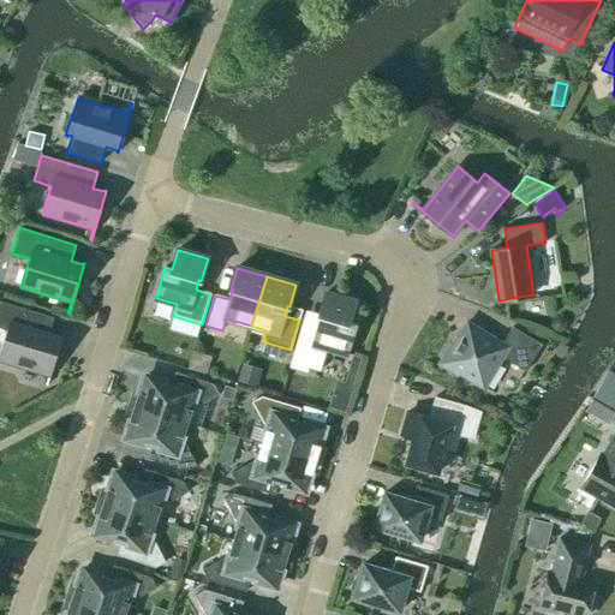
[(356,303),(326,293),(318,315),(321,316),(318,326),(303,321),(290,368),(306,372),(309,368),(320,371),(327,348),(347,354),(357,324),(350,322),(356,303)]
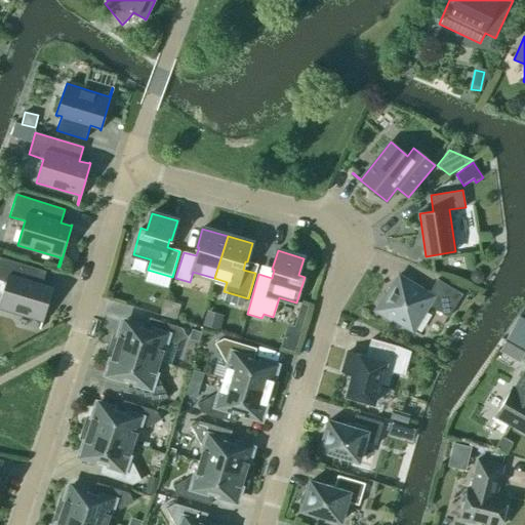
[(46,271),(0,256),(0,281),(6,283),(0,303),(0,307),(42,319),(39,329),(41,329),(53,287),(52,286),(51,287),(42,285),(46,271)]
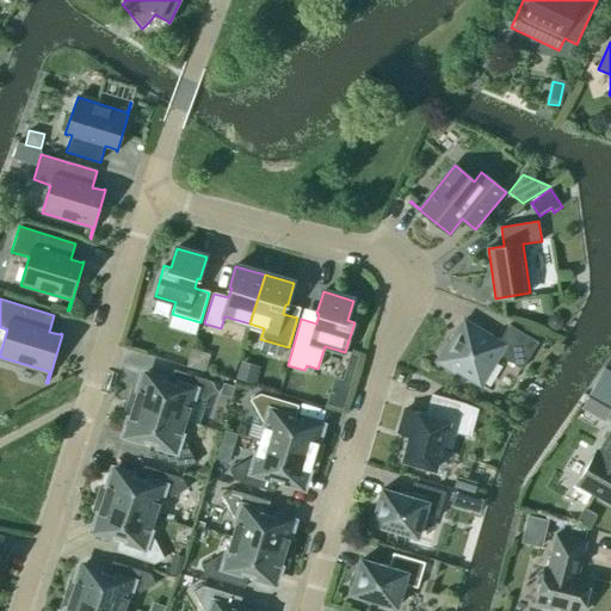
[(522,369),(538,343),(510,325),(500,341),(464,320),(450,345),(448,344),(436,362),(455,374),(456,371),(481,386),(499,356),(522,369)]
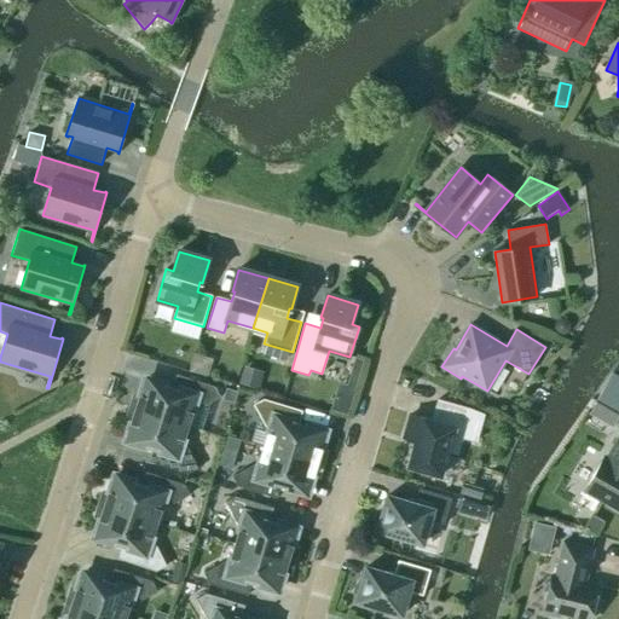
[(356,358),(351,372),(359,375),(364,360),(356,358)]
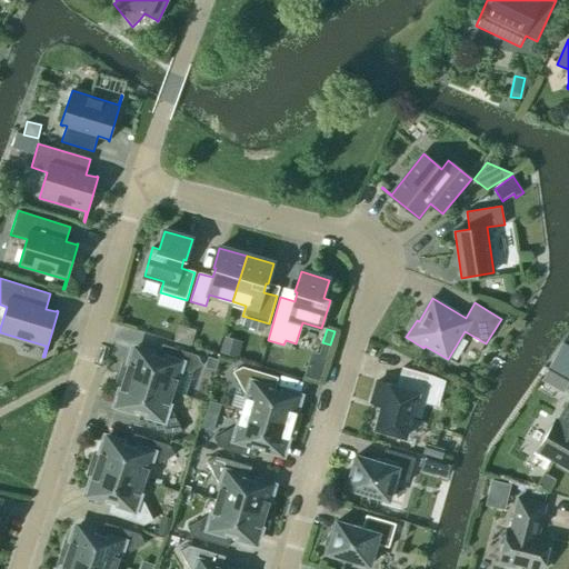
[(225,337),(220,353),(238,358),(242,341),(225,337)]
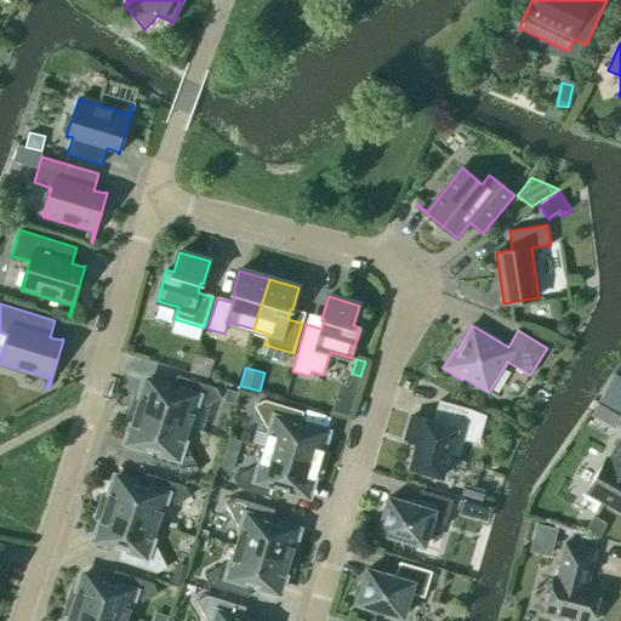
[(131,410),(189,428),(193,414),(222,399),(216,389),(177,376),(172,392),(147,383),(147,381),(146,381),(141,399),(135,397),(131,410)]
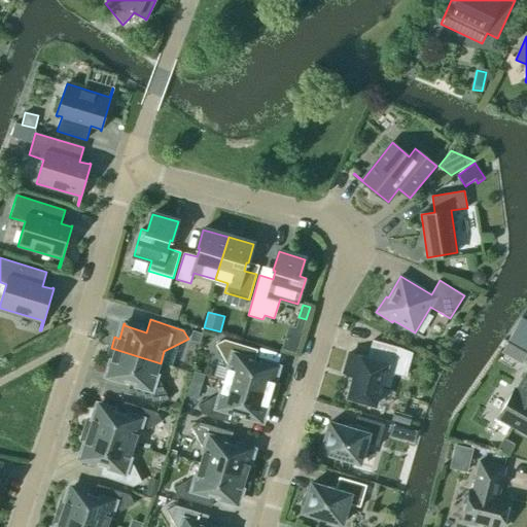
[(189,341),(200,344),(202,334),(192,330),(189,341)]
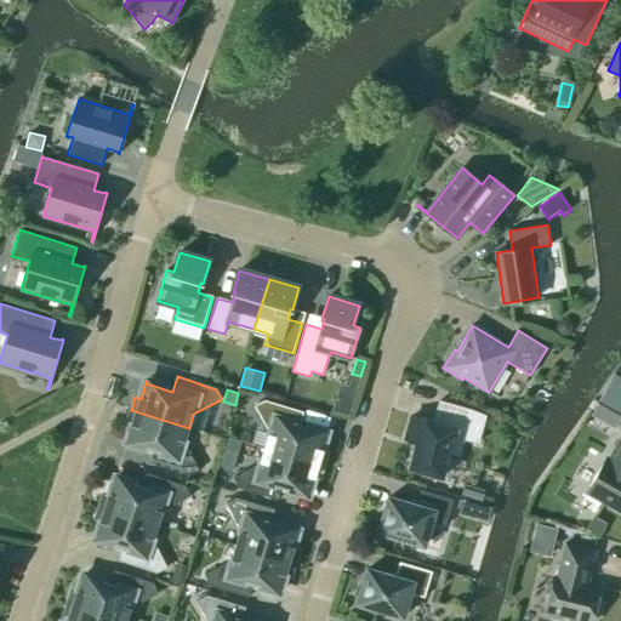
[(620,414),(620,412),(620,398),(619,398),(604,389),(598,400),(620,414)]
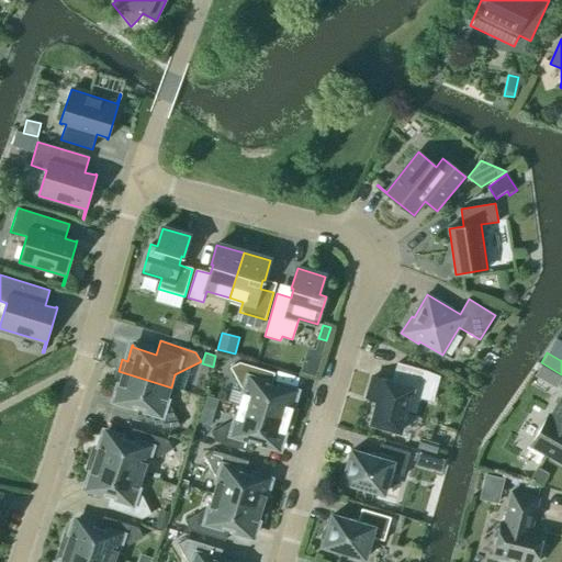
[(244,393),(239,406),(292,422),(295,411),(291,408),(295,393),(295,392),(294,394),(270,386),(274,373),(239,362),(229,368),(244,393)]
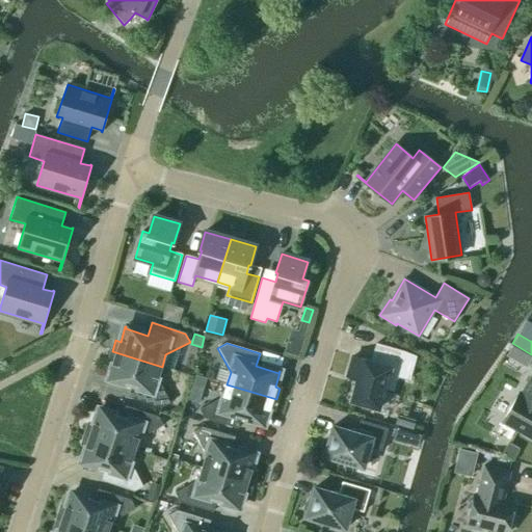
[(396,379),(408,382),(415,360),(403,354),(376,344),(371,362),(353,356),(349,371),(355,373),(357,377),(357,379),(350,403),(378,411),(384,391),(392,393),(396,379)]
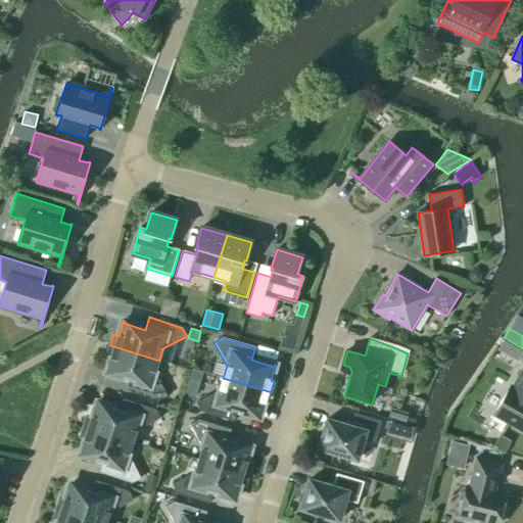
[(155,372),(159,361),(110,345),(107,355),(111,357),(107,372),(108,371),(130,378),(126,390),(159,400),(168,396),(155,372)]
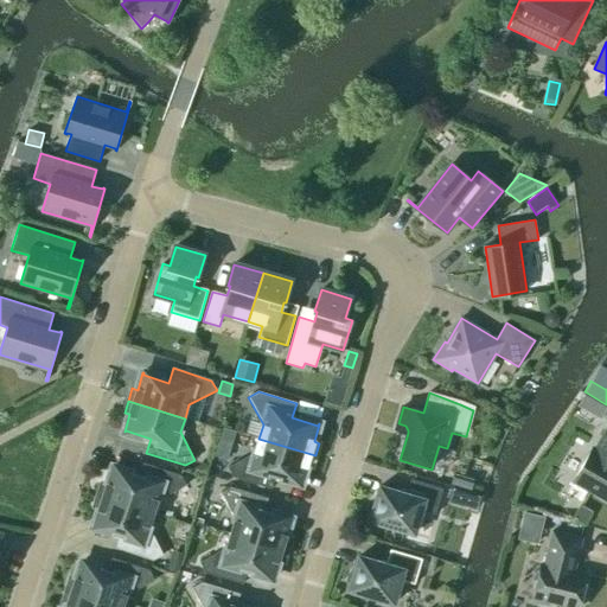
[(606,413),(606,408),(594,401),(587,414),(601,422),(606,413)]
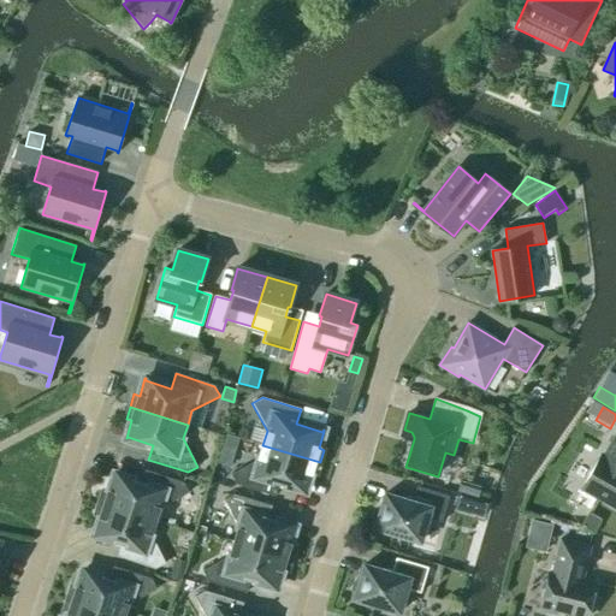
[(236,450),(240,438),(226,434),(223,446),(236,450)]
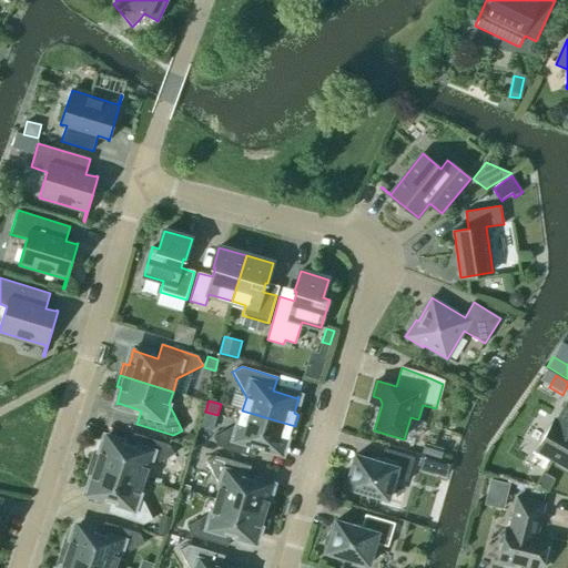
[(567,402),(557,422),(555,419),(537,450),(567,467),(567,402)]
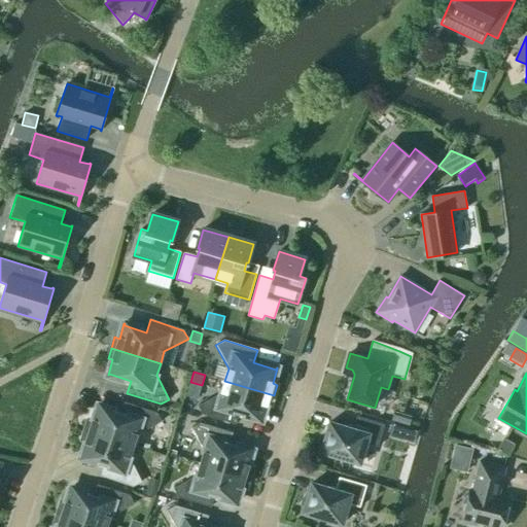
[(274,395),(224,381),(221,392),(198,406),(202,414),(236,424),(239,412),(261,418),(261,419),(261,420),(267,405),(271,406),(274,395)]
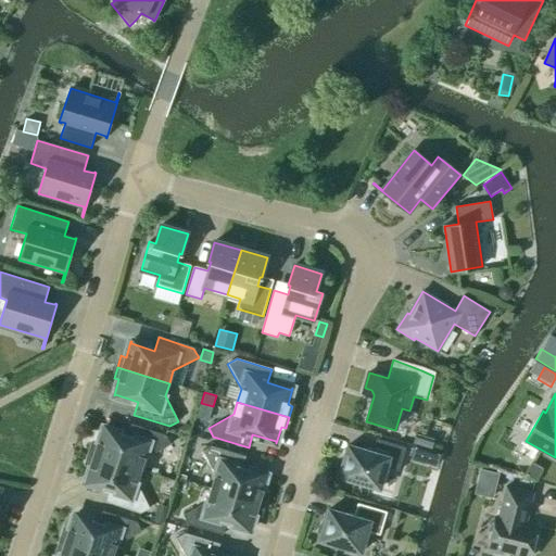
[(89,454),(141,470),(146,458),(171,445),(166,436),(131,425),(127,438),(103,430),(104,428),(103,428),(98,444),(93,442),(89,454)]
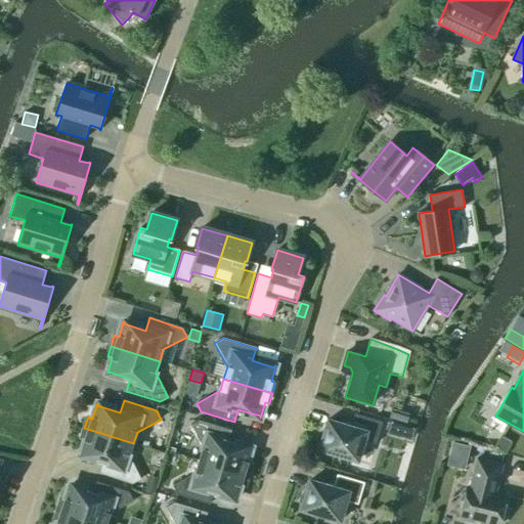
[(392,409),(390,419),(407,424),(409,415),(392,409)]
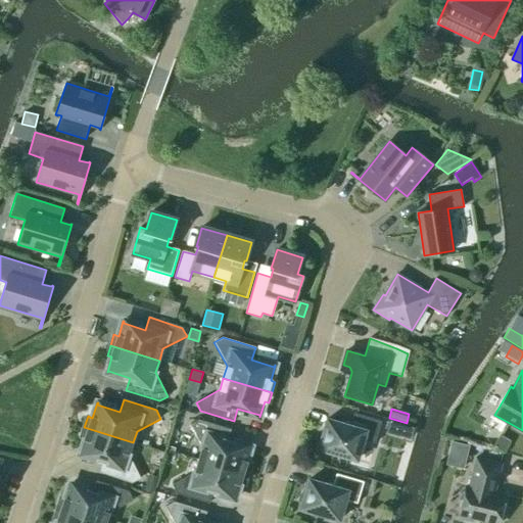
[(350,426),(327,419),(325,428),(322,431),(320,434),(318,437),(317,441),(321,442),(319,448),(358,460),(363,439),(375,443),(381,421),(353,413),(350,426)]
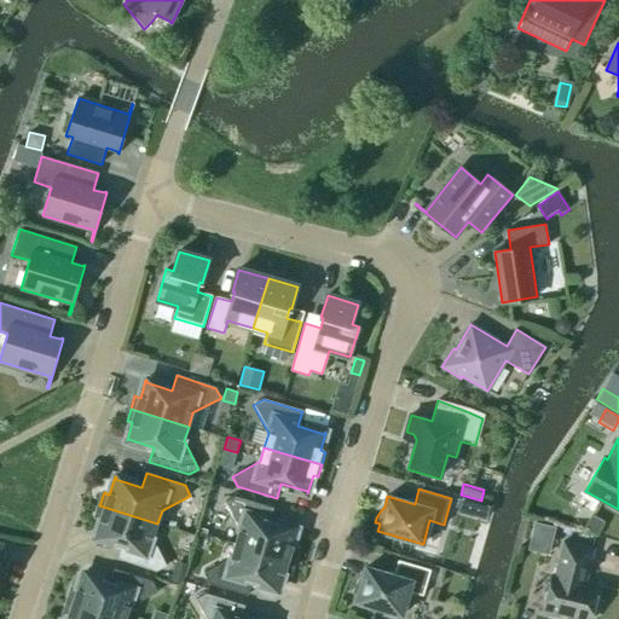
[(239,530),(235,544),(293,562),(296,549),(291,548),(296,530),(295,531),(268,524),(273,508),(235,497),(225,502),(239,530)]
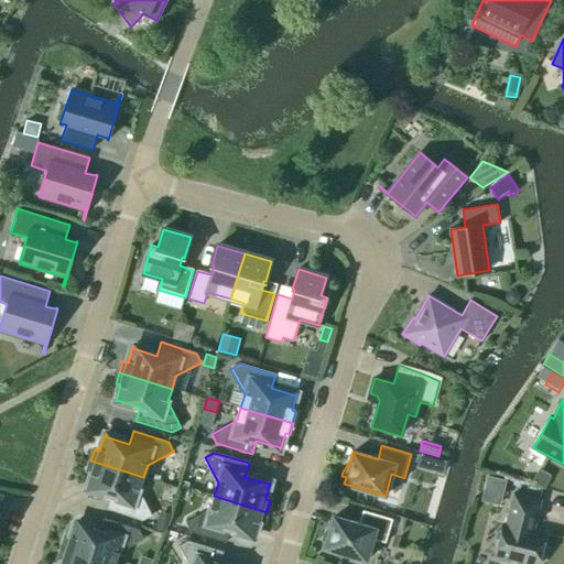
[(139,490),(143,477),(90,461),(87,472),(91,473),(87,489),(88,488),(111,496),(107,509),(142,521),(152,516),(139,490)]
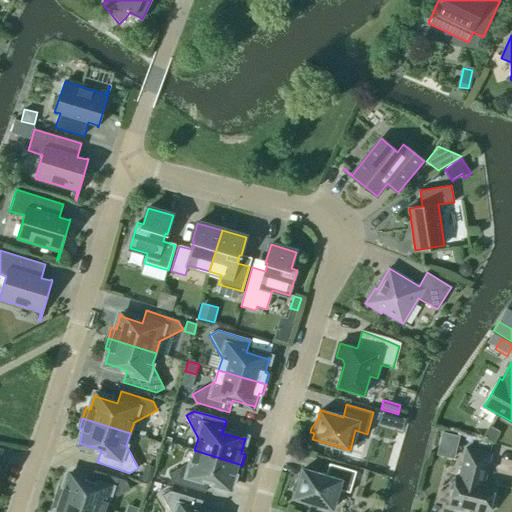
[(483,437),(493,443),(499,432),(489,426),(483,437)]
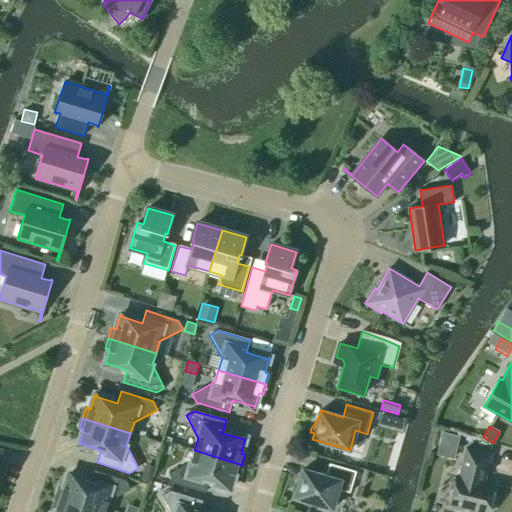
[(459,437),(443,433),(439,447),(456,451),(459,437)]
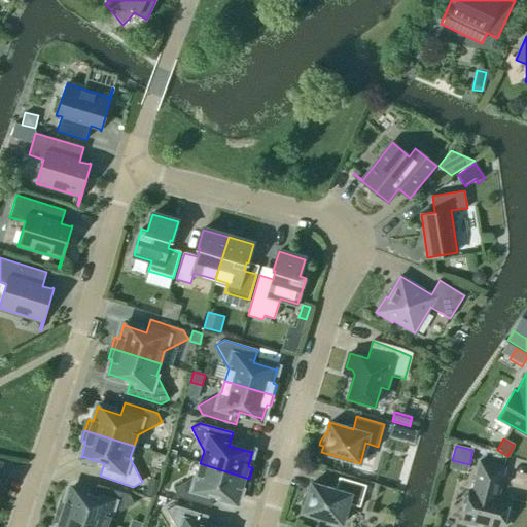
[(469,490),(462,519),(463,519),(462,522),(478,526),(478,523),(495,526),(502,526),(510,500),(498,497),(505,467),(480,461),(472,491),(469,490)]
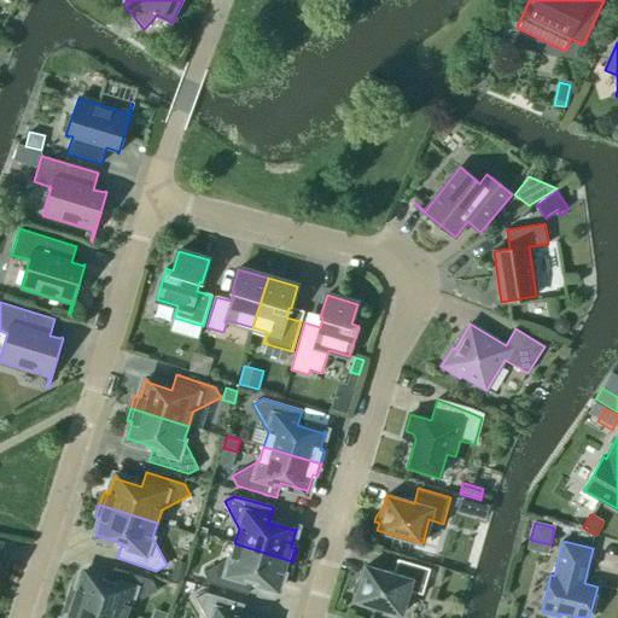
[(292,561),(234,543),(231,558),(203,572),(209,583),(248,594),(251,579),(278,587),(278,589),(279,589),(284,571),(289,572),(292,561)]
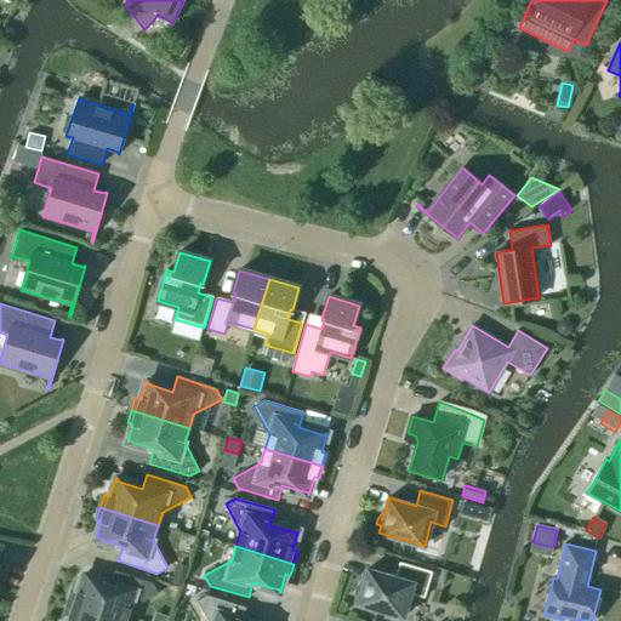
[(417,562),(433,565),(437,554),(421,551),(417,562)]
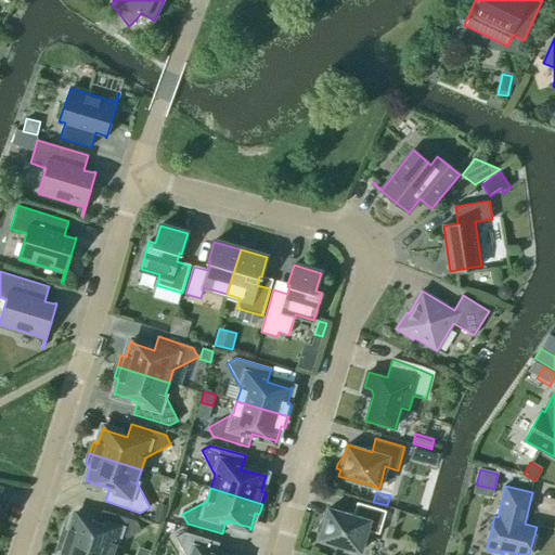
[(352,516),(328,508),(325,518),(323,521),(320,525),(319,528),(317,532),(321,533),(319,540),(360,552),(366,530),(378,534),(386,511),(357,503),(352,516)]
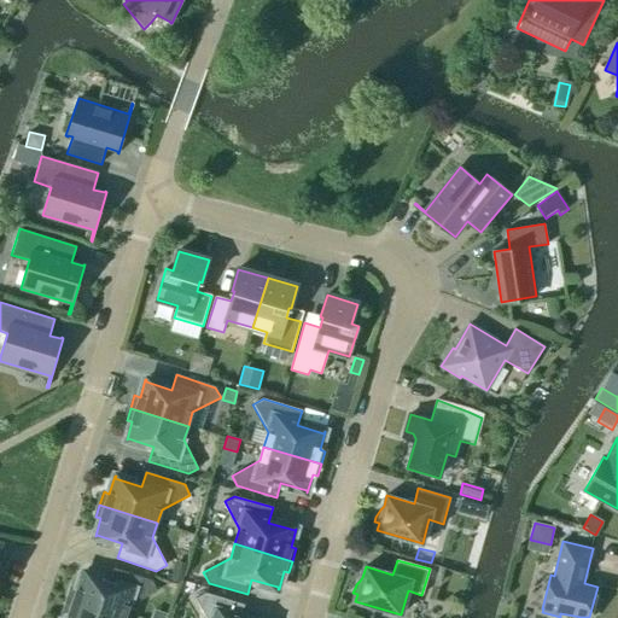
[(176,564),(172,583),(181,586),(186,566),(176,564)]
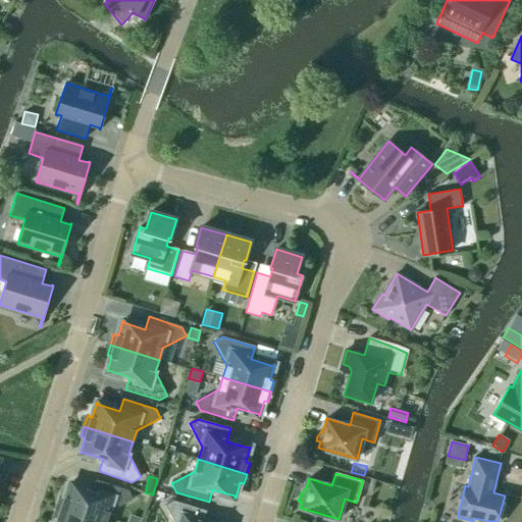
[(57,508),(101,521),(105,521),(109,512),(134,500),(128,490),(97,480),(93,492),(70,485),(70,483),(65,499),(60,497),(57,508)]
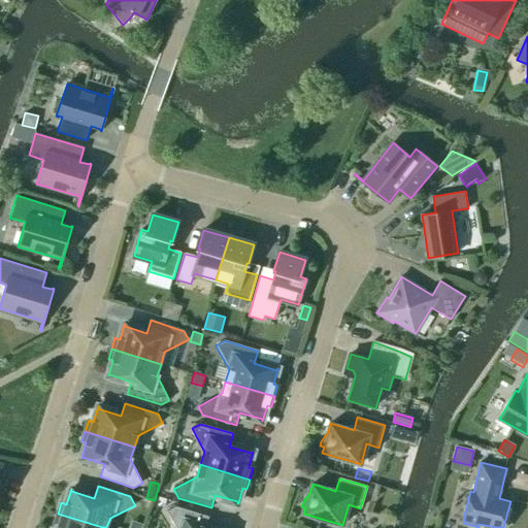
[(175,527),(204,527),(208,517),(175,506),(167,512),(175,527)]
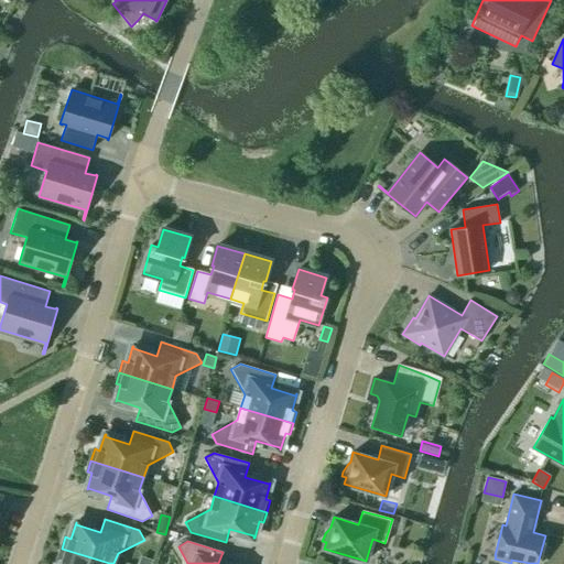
[(109,563),(62,549),(58,560),(63,561),(61,563),(109,563)]
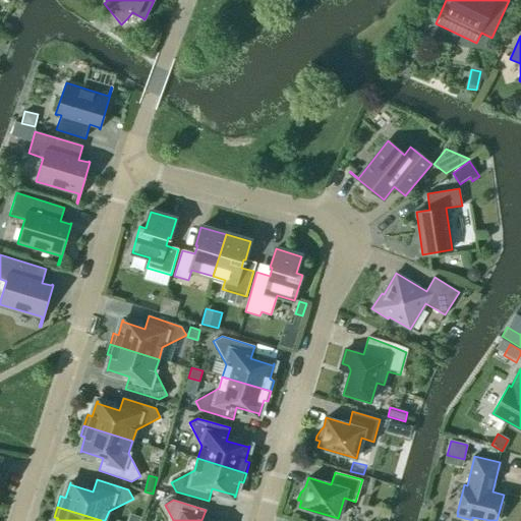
All buildings are outlined.
